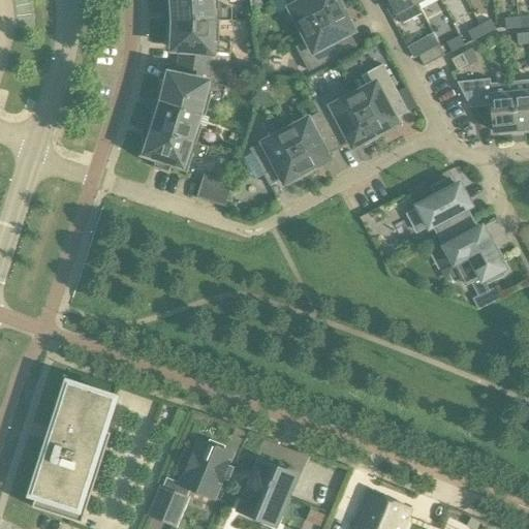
[(167,0),(168,11),(175,11),(175,21),(175,22),(220,20),(220,21),(232,21),(232,8),(219,2),(218,0),(167,0)]
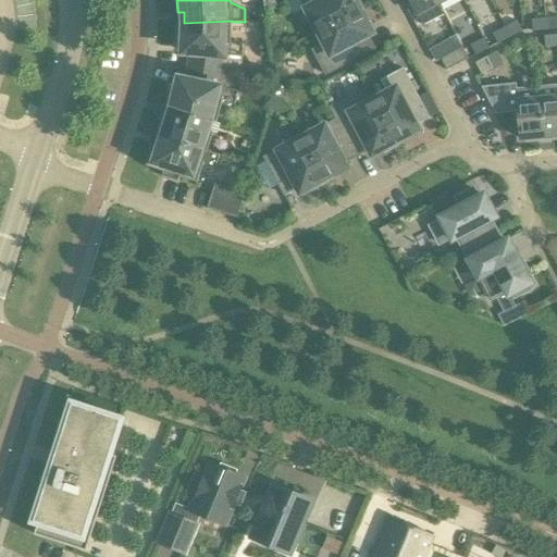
[(271,0),(263,0),(265,13),(276,8),(271,0)]
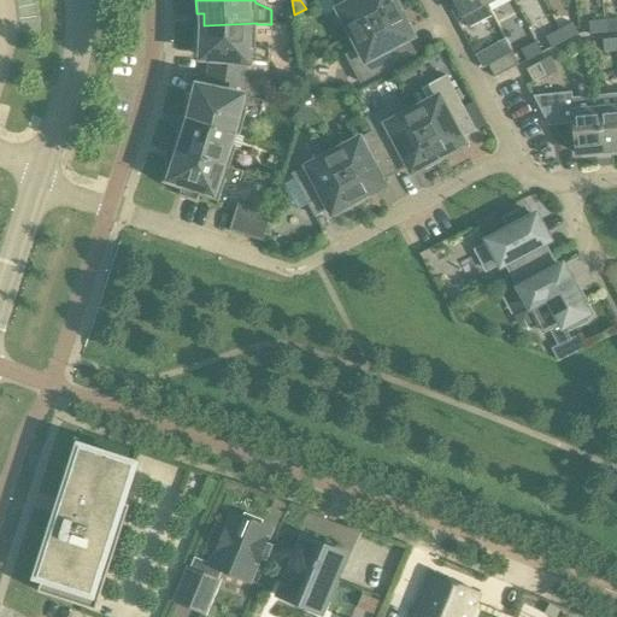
[(333,0),(352,35),(404,9),(399,0),(333,0)]
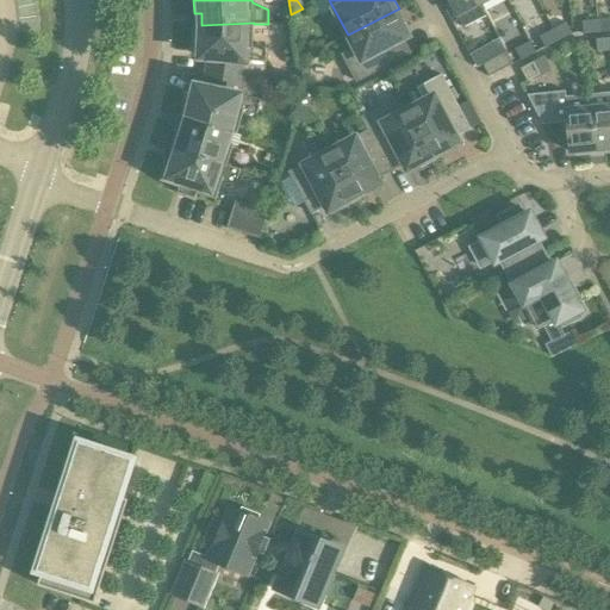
[(480,2),(478,0),(448,0),(464,29),(487,16),(480,2)]
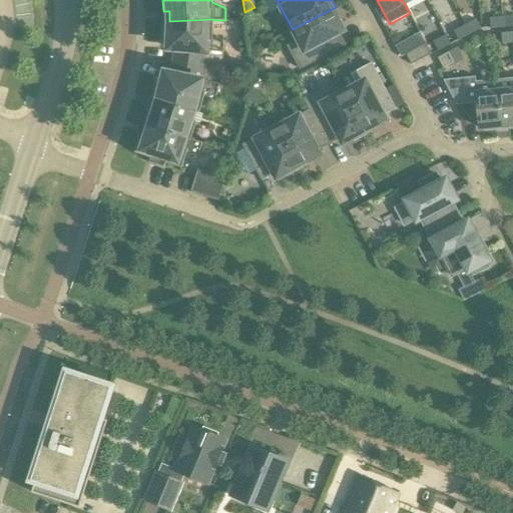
[(336,7),(293,29),(299,40),(288,46),(300,69),(346,45),(339,33),(344,30),(339,21),(343,19),(336,7)]
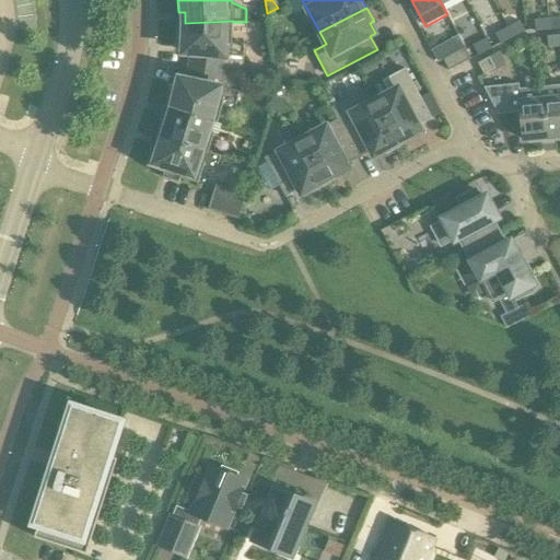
[(559,16),(548,19),(549,30),(559,28),(559,16)]
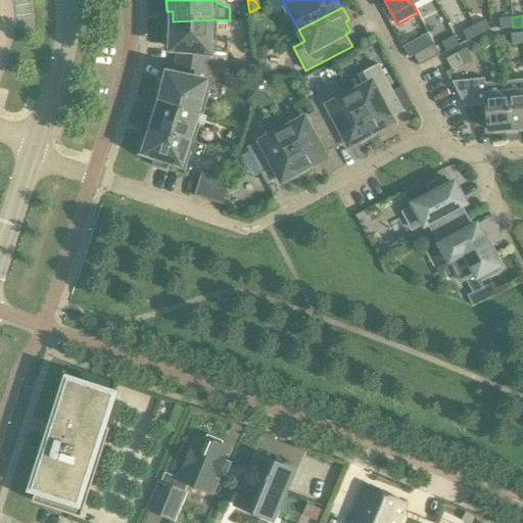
[(513,28),(512,17),(500,18),(501,30),(513,28)]
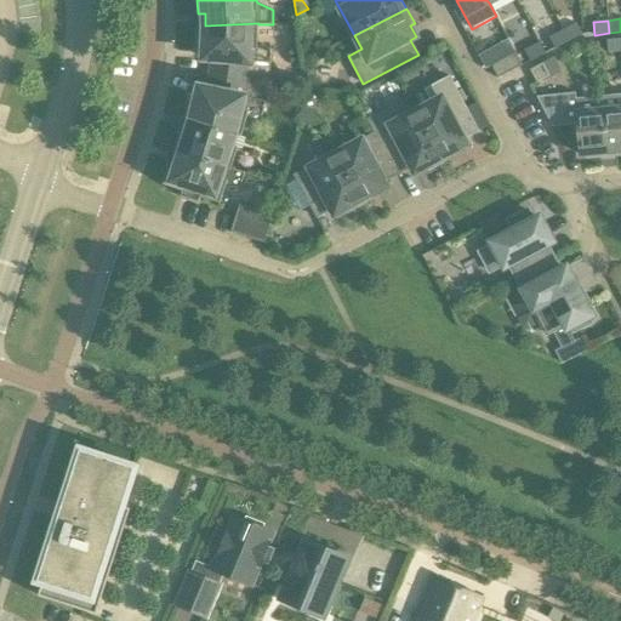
[(205,26),(205,24),(198,24),(198,45),(205,46),(204,58),(212,60),(210,74),(269,83),(272,50),(257,41),(258,24),(258,23),(205,26)]
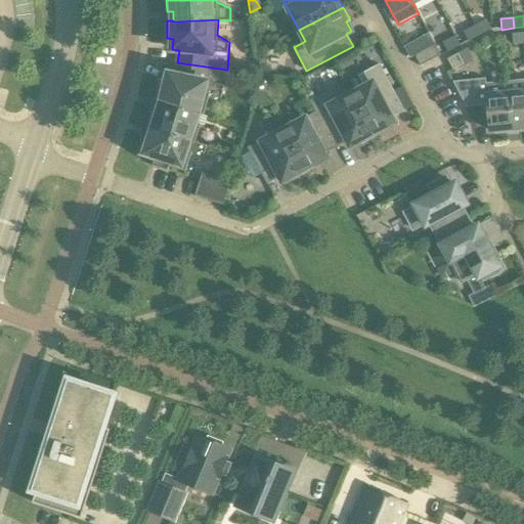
[(475,26),(480,35),(491,29),(486,19),(475,26)]
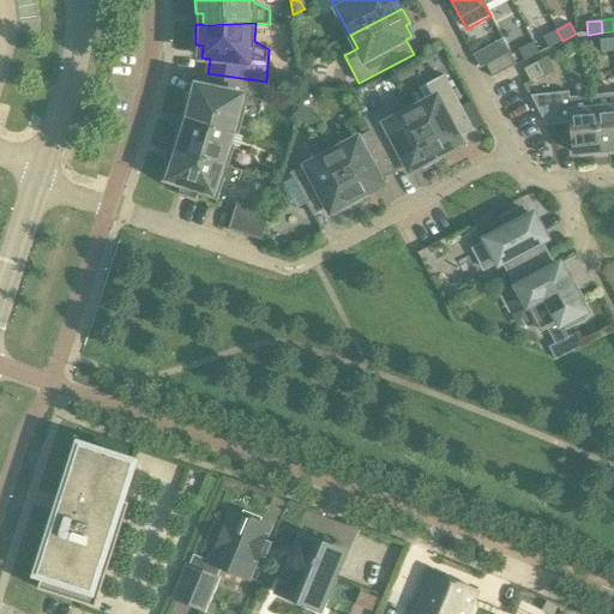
[(563,41),(557,30),(543,37),(549,48),(563,41)]
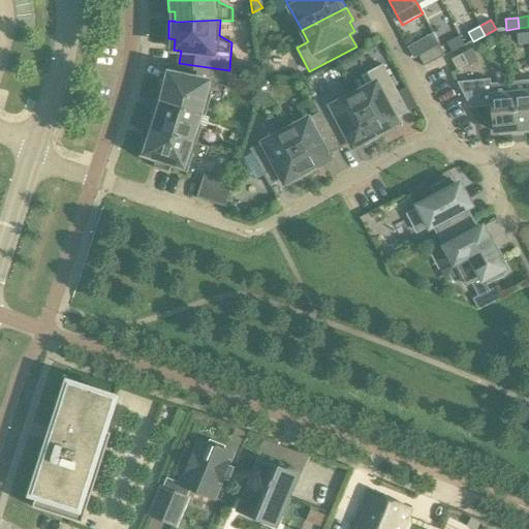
[(528,43),(528,33),(517,34),(518,44),(528,43)]
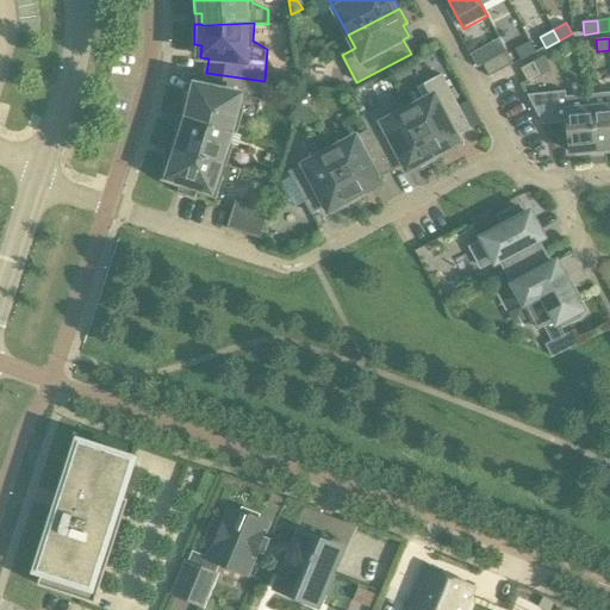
[(522,60),(536,53),(530,42),(516,49),(522,60)]
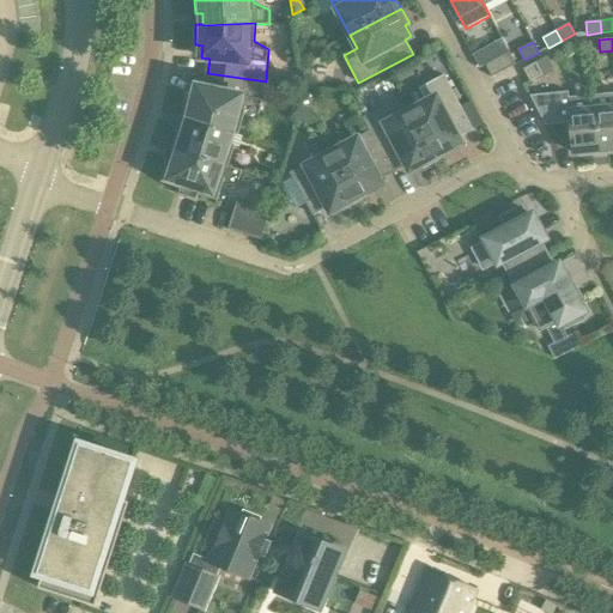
[(492,78),(515,65),(509,53),(485,65),(492,78)]
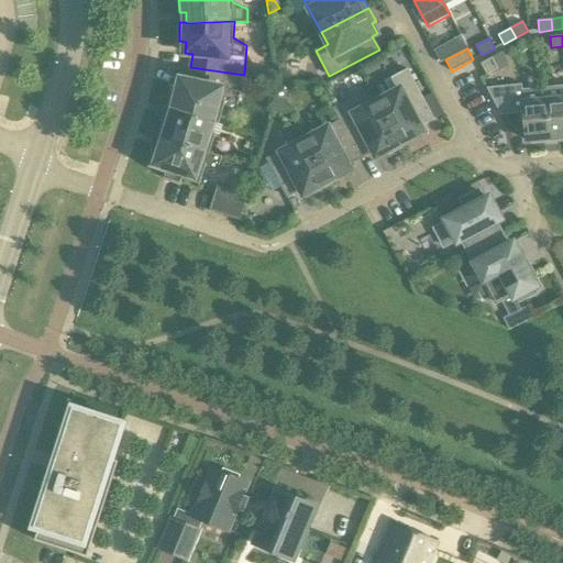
[(487,75),(498,68),(492,57),(481,64),(487,75)]
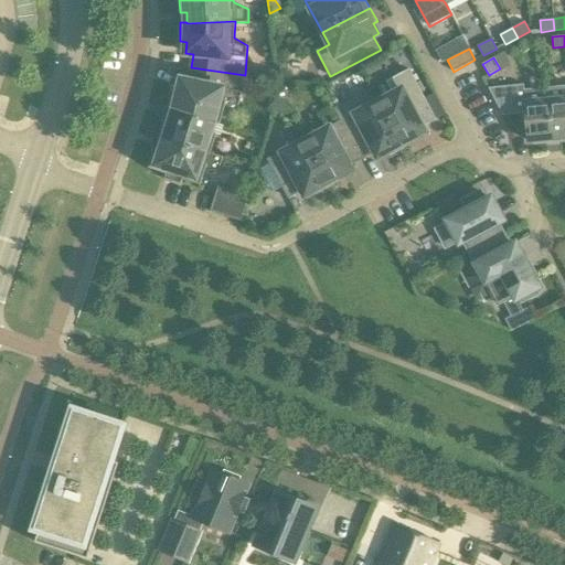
[(245,75),(191,67),(189,81),(182,80),(180,91),(173,88),(168,107),(174,109),(174,108),(214,121),(214,123),(220,125),(224,108),(240,105),(245,75)]
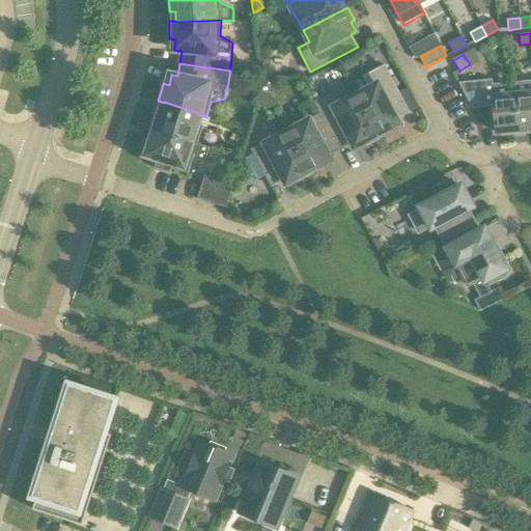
[(369,87),(356,94),(379,139),(392,132),(390,129),(399,123),(397,118),(410,112),(385,65),(363,77),(369,87)]
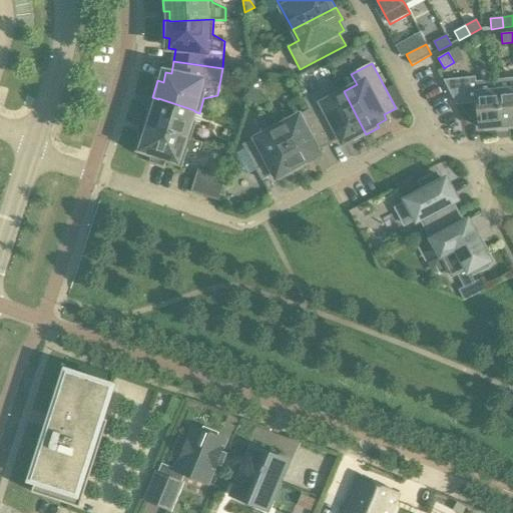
[(501,125),(497,79),(476,81),(475,76),(443,80),(456,104),(477,102),(479,126),(478,126),(478,127),(501,125)]
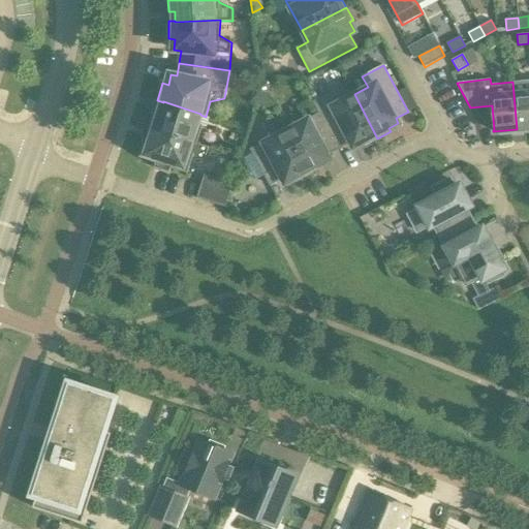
[(528,80),(512,82),(517,129),(528,127),(528,80)]
